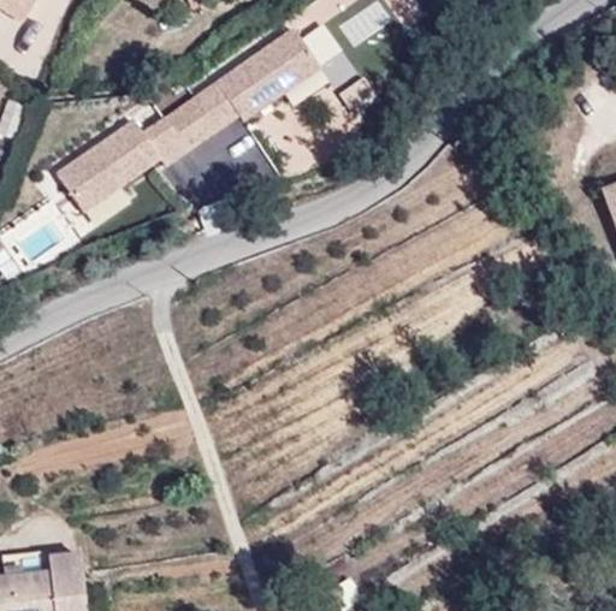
[(0,0),(0,10),(22,24),(36,0),(0,0)]
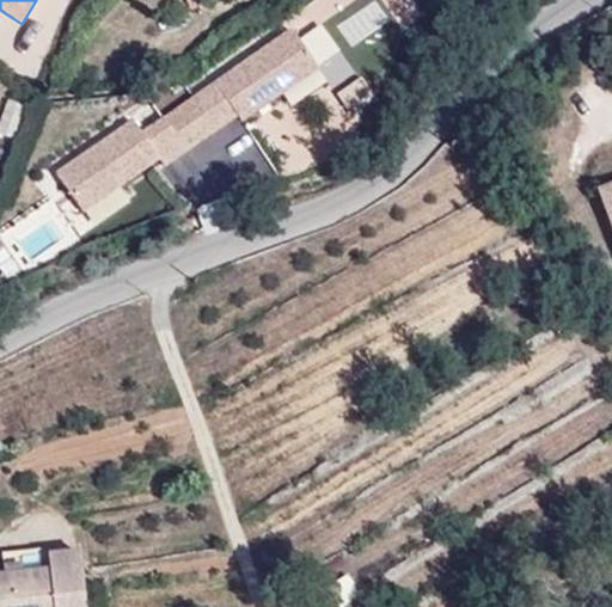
[(207,67),(182,84),(216,134),(281,90),(291,104),(329,79),(292,25),(215,79),(207,67)]
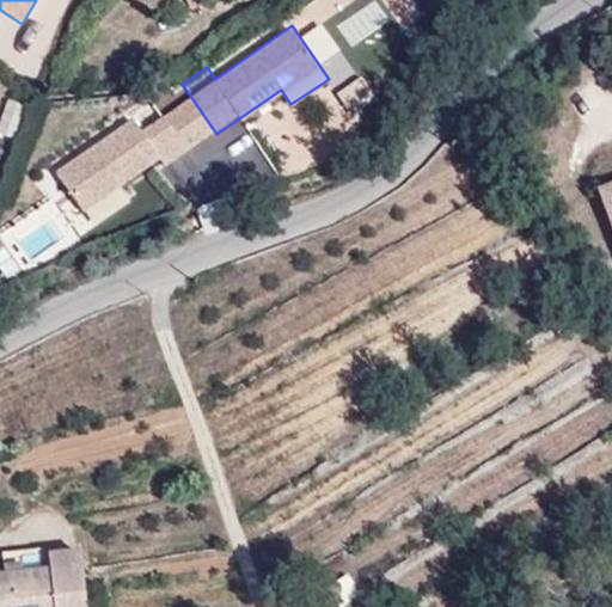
[(348,111),(372,93),(360,77),(336,94),(348,111)]
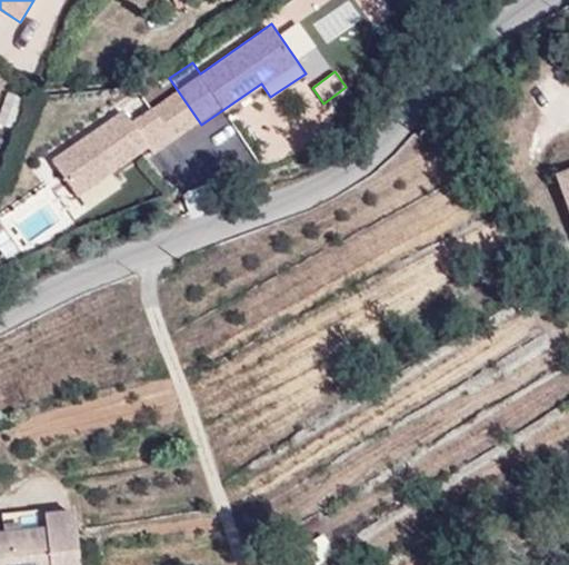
[(169,78),(147,93),(180,141),(201,125),(169,78)]
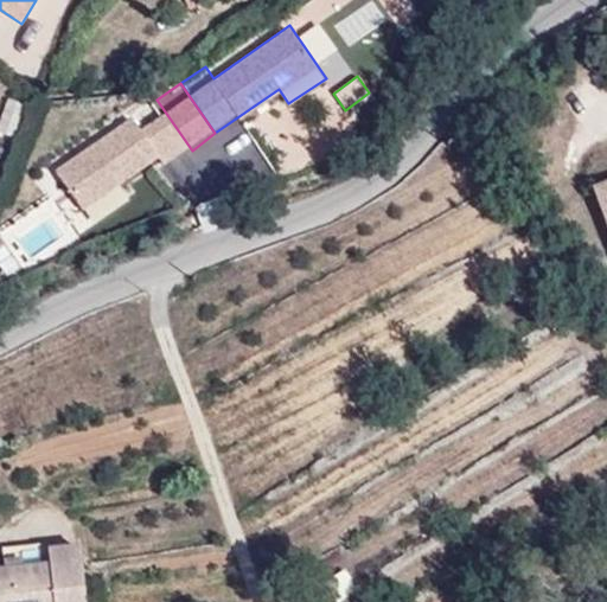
[(248,129),(288,103),(279,89),(240,116),(248,129)]
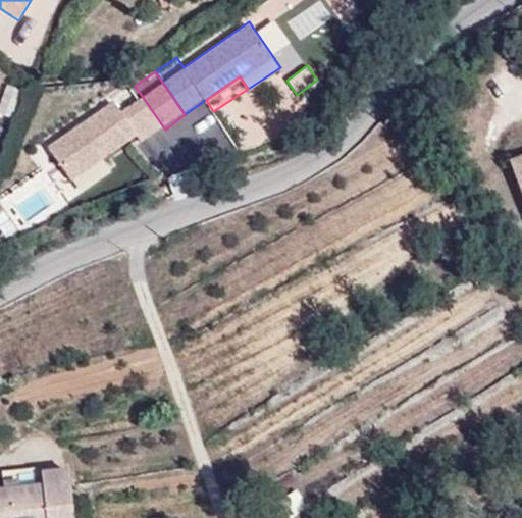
[(0,95),(0,114),(10,117),(17,89),(3,85),(0,95)]
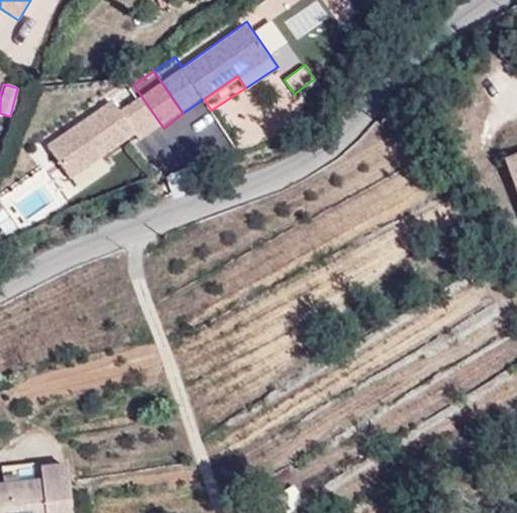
[(133,85),(47,144),(70,176),(134,130),(142,142),(164,128),(133,85)]
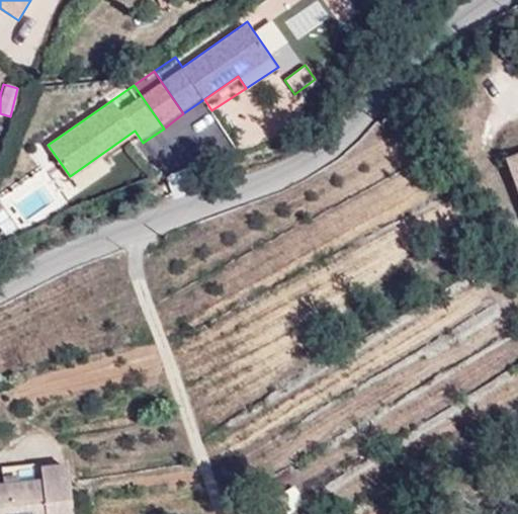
[(517,153),(506,158),(517,190),(517,153)]
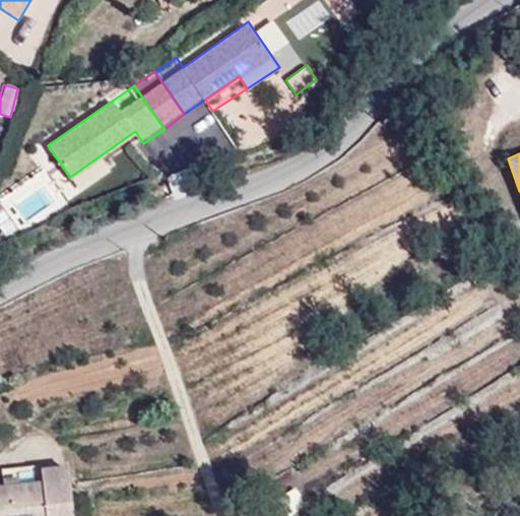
[(111,167),(102,154),(70,177),(79,189),(111,167)]
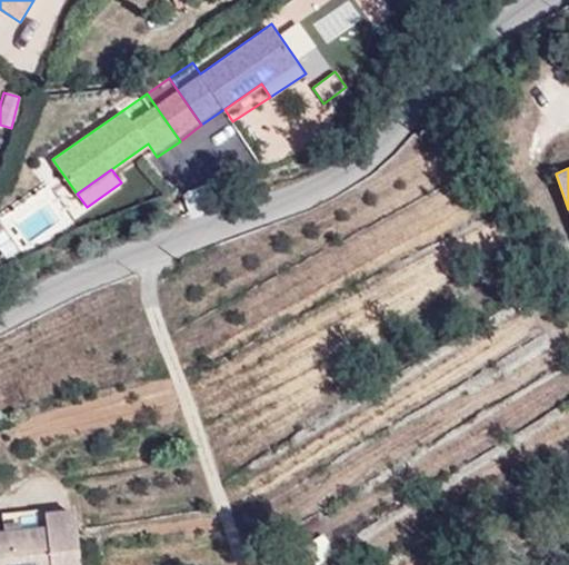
[(79,564),(73,509),(45,513),(46,526),(0,531),(0,564),(79,564)]
